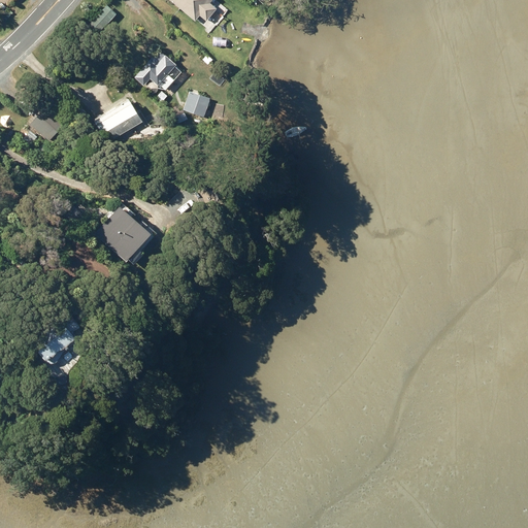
[(171,0),(194,19),(199,12),(206,19),(216,6),(209,1),(209,0),(171,0)]
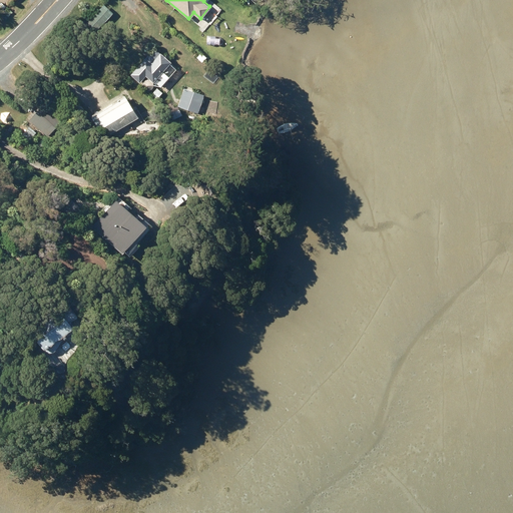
[(265,0),(251,0),(263,9),(268,3),(265,0)]
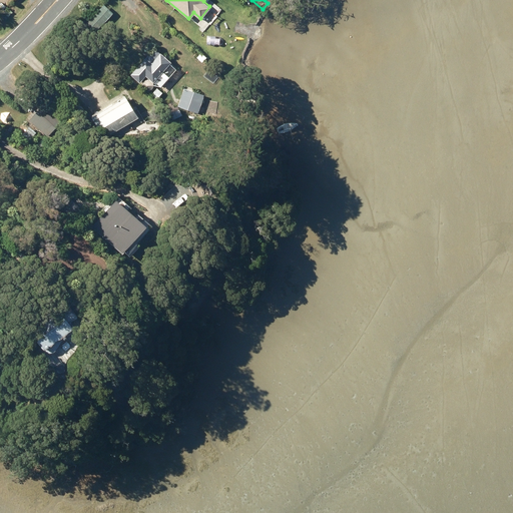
[(171,61),(153,46),(130,72),(139,81),(145,74),(155,83),(161,75),(160,74),(171,61)]
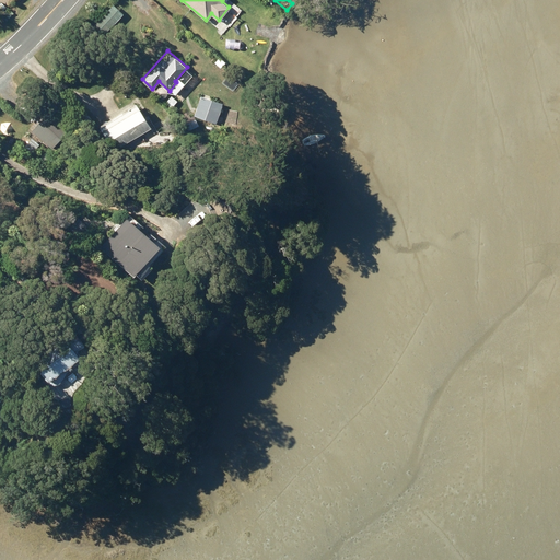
[(208,65),(200,58),(189,71),(196,78),(208,65)]
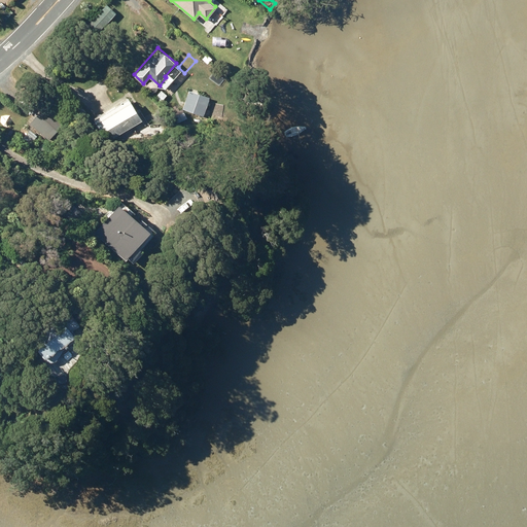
[(182,108),(202,115),(208,96),(188,89),(182,108)]
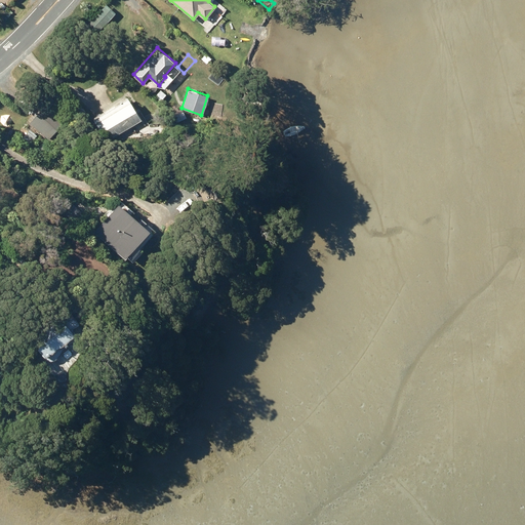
[(154,95),(160,101),(165,93),(160,89),(154,95)]
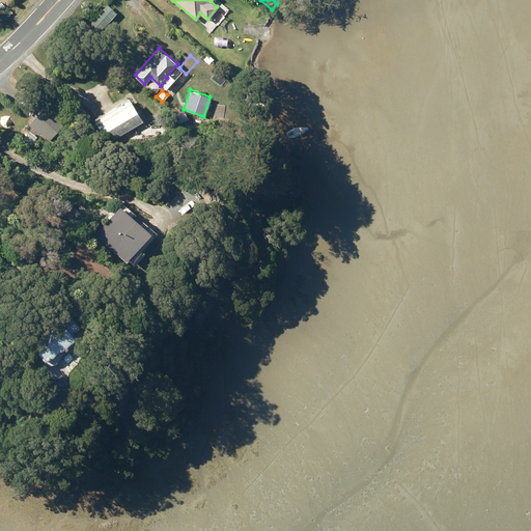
[(129,98),(93,119),(107,141),(142,119),(129,98)]
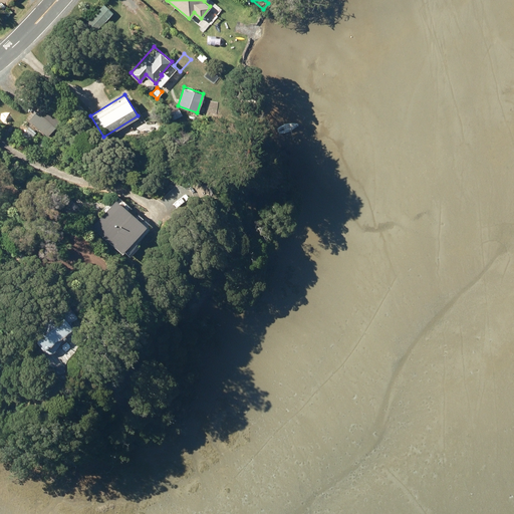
[(45,101),(29,119),(46,136),(63,116),(45,101)]
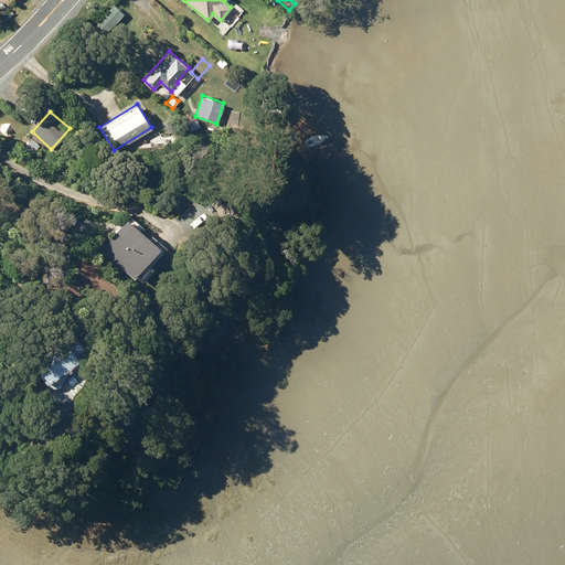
[(129,215),(102,243),(134,274),(161,246),(129,215)]
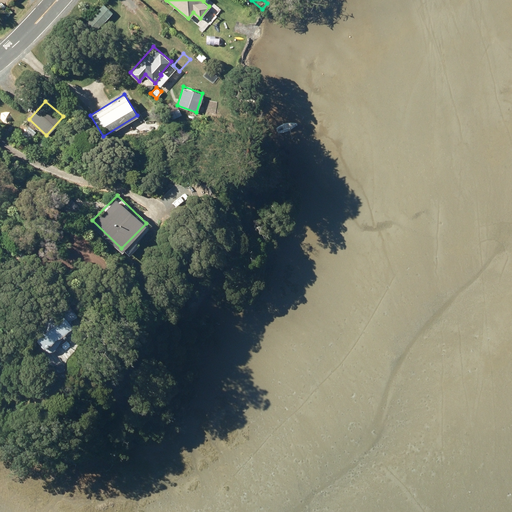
[(47,350),(50,351),(58,345),(58,343),(60,342),(61,339),(76,327),(70,319),(78,314),(68,299),(30,327),(47,350)]
